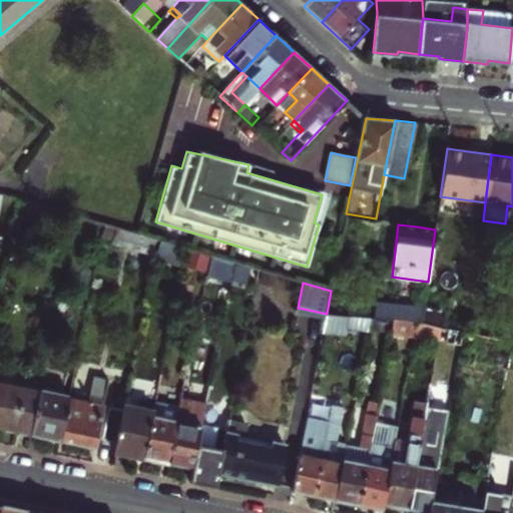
[(377,321),(384,322),(394,323),(418,325),(422,325),(424,311),(379,306),(377,321)]
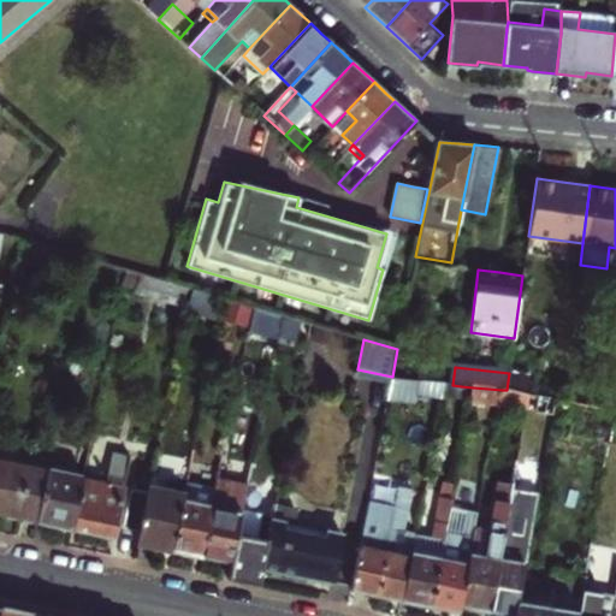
[(390,379),(386,400),(414,402),(415,394),(418,381),(390,379)]
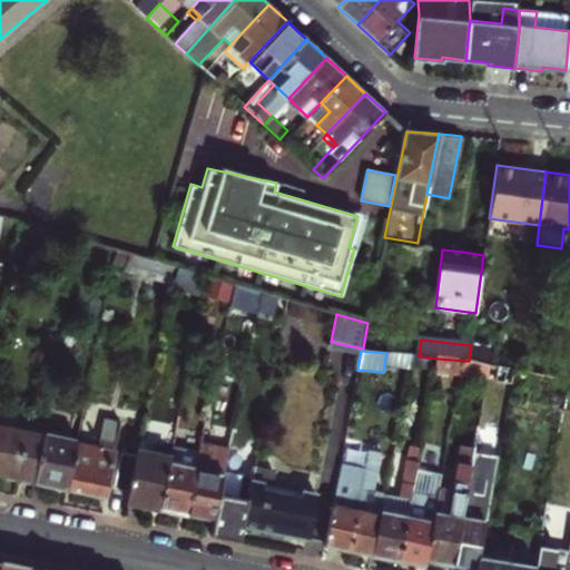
[(411,355),(386,353),(384,364),(409,367),(411,355)]
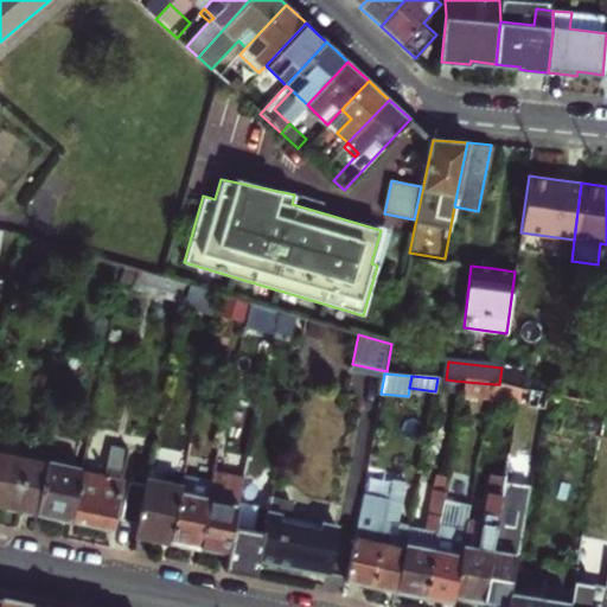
[(438,378),(435,391),(452,393),(454,381),(446,379),(438,378)]
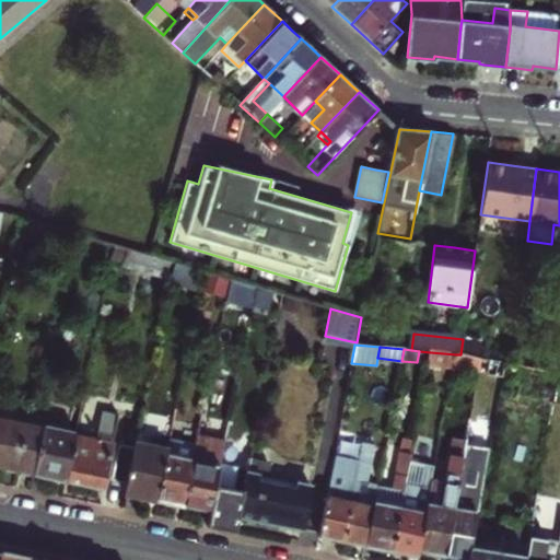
[(456,354),(430,352),(427,366),(454,370),(456,354)]
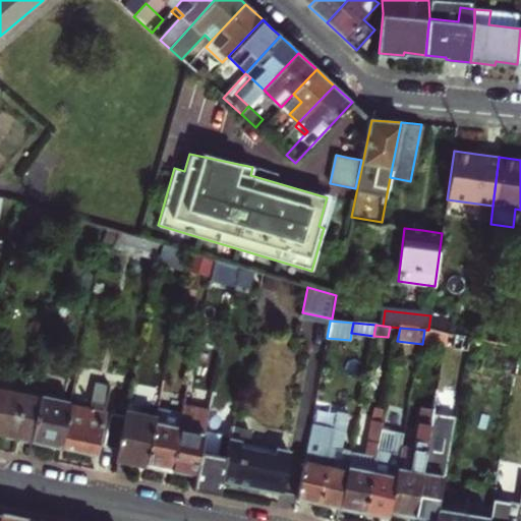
[(89,410),(69,406),(61,449),(80,453),(96,456),(109,387),(94,385),(89,410)]
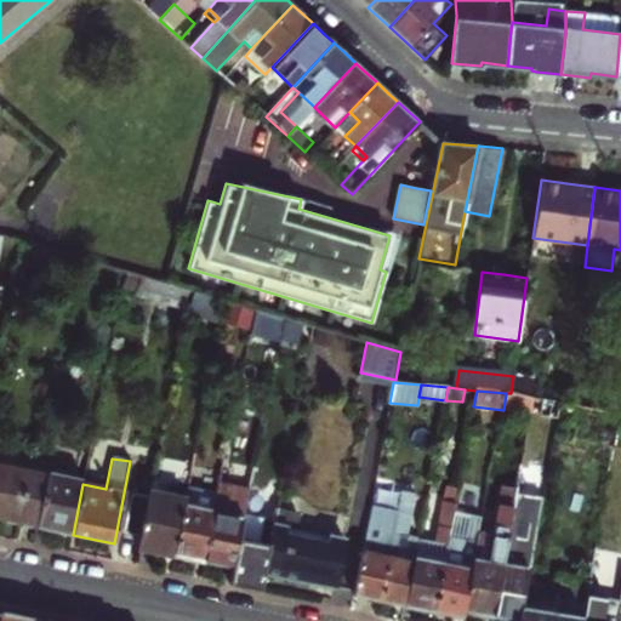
[(0,461),(0,519),(36,528),(47,473),(49,465),(35,462),(34,468),(0,461)]
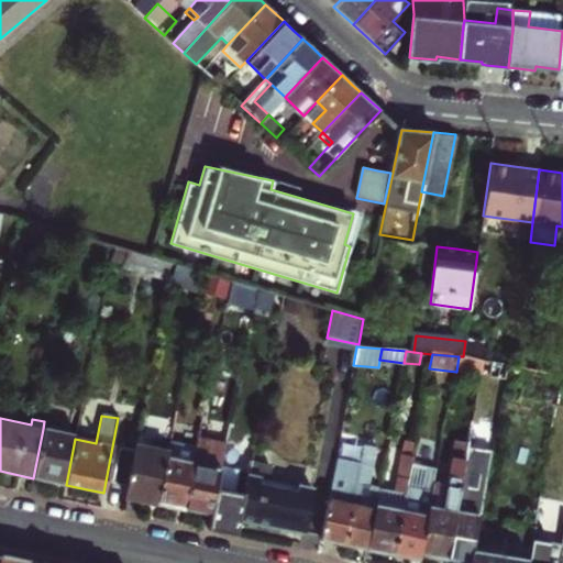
[(448,560),(474,420),(461,418),(449,485),(434,482),(431,499),(421,554),(432,558),(448,560)]
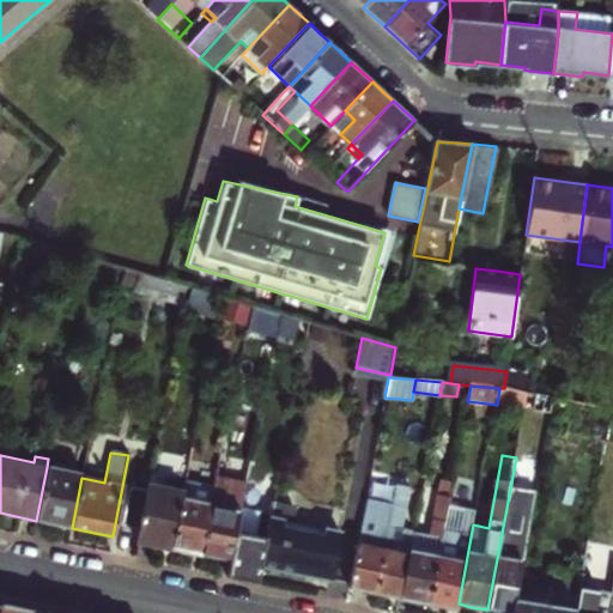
[(540,462),(516,457),(487,610),(502,612),(513,612),(517,593),(523,594),(525,584),(519,583),(523,562),(516,560),(520,538),(522,528),(515,527),(521,497),(533,499),(540,462)]
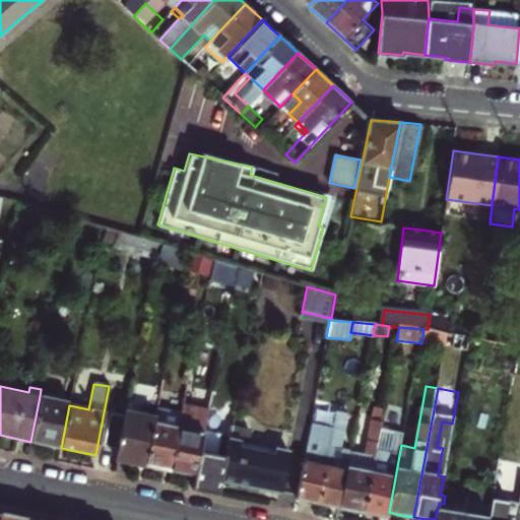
[(70,403),(40,396),(30,442),(46,445),(61,448),(69,405),(70,403)]
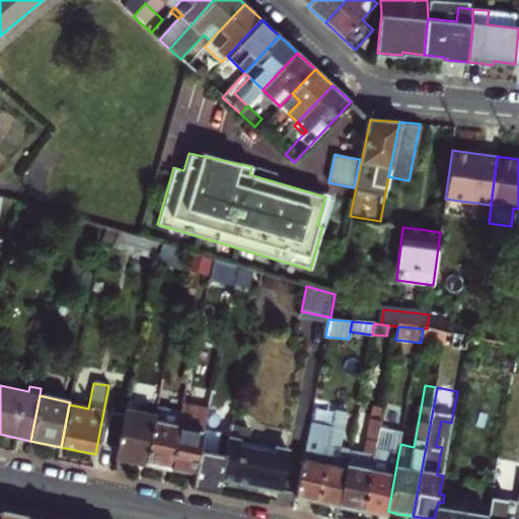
[(169,469),(183,401),(183,398),(169,395),(166,410),(156,408),(154,417),(145,464),(157,466),(169,469)]
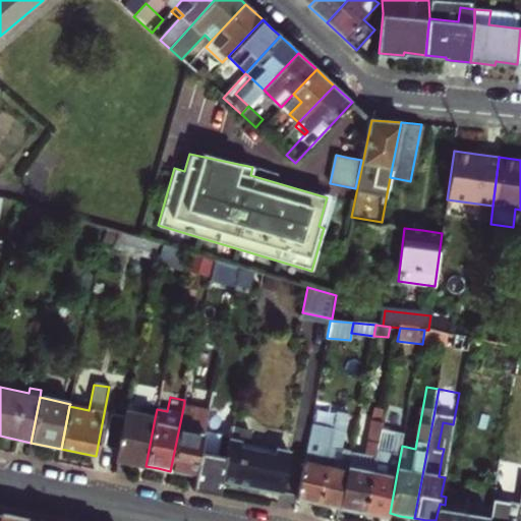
[(209,408),(184,403),(170,471),(183,474),(195,476),(209,408)]
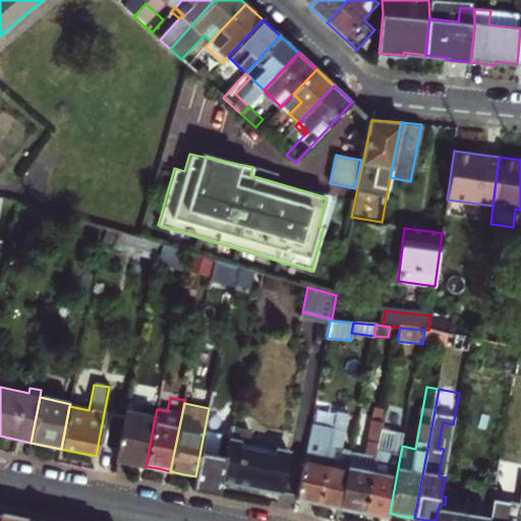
[(221,482),(229,441),(231,427),(216,425),(219,410),(209,408),(195,476),(192,490),(205,494),(218,496),(221,482)]
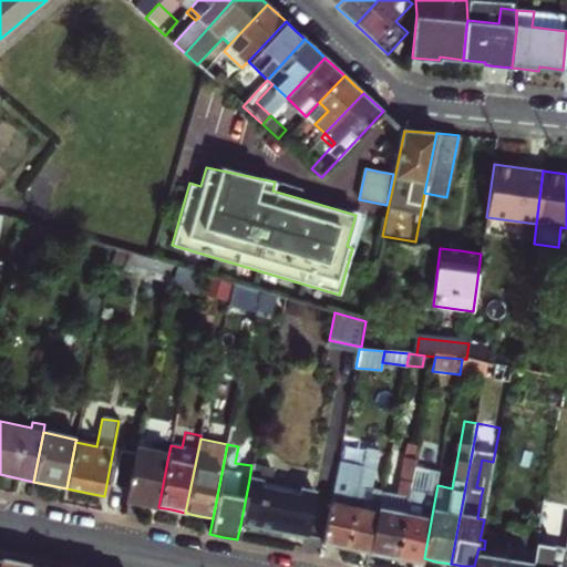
[(136,449),(135,455),(129,490),(126,501),(144,504),(158,507),(168,455),(136,449)]
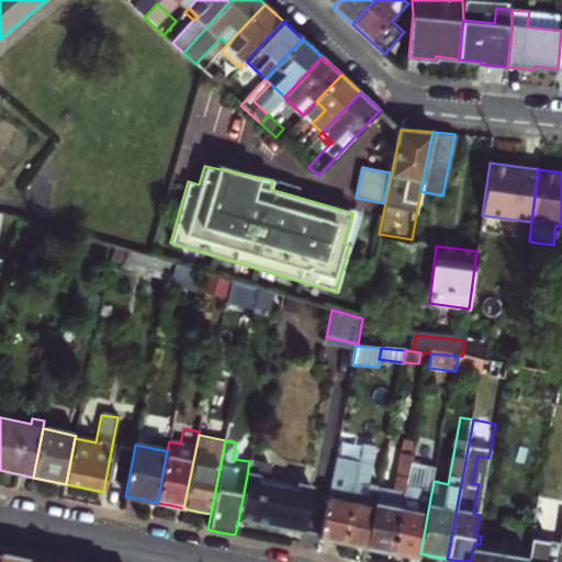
[(337,543),(347,492),(339,490),(347,449),(336,447),(318,540),(326,541),(337,543)]
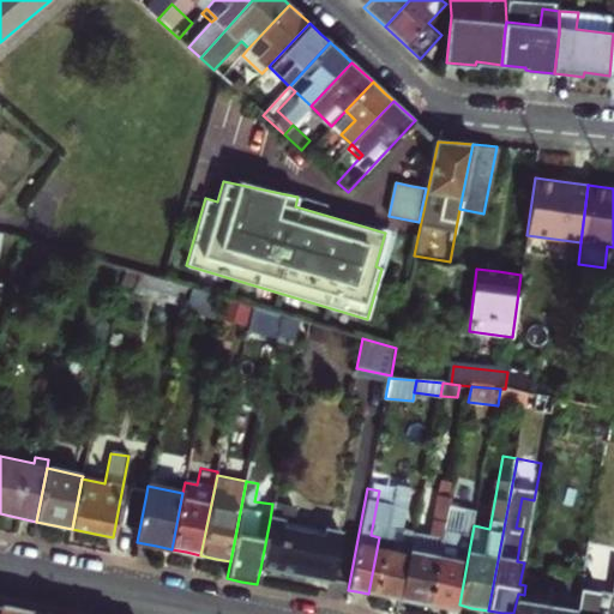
[(450,498),(462,500),(464,491),(452,488),(450,498)]
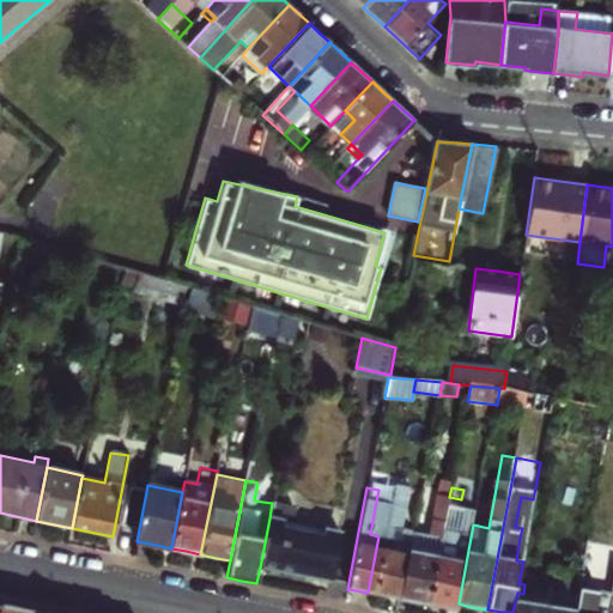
[(139,529),(146,492),(131,489),(122,526),(139,529)]
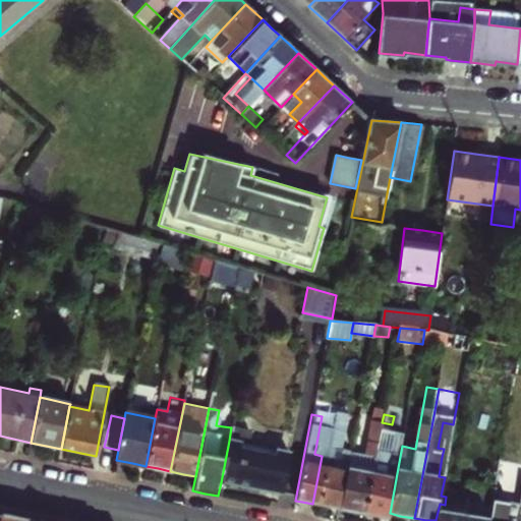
[(341,420),(330,417),(329,423),(334,424),(330,445),(339,447),(343,425),(340,425),(341,420)]
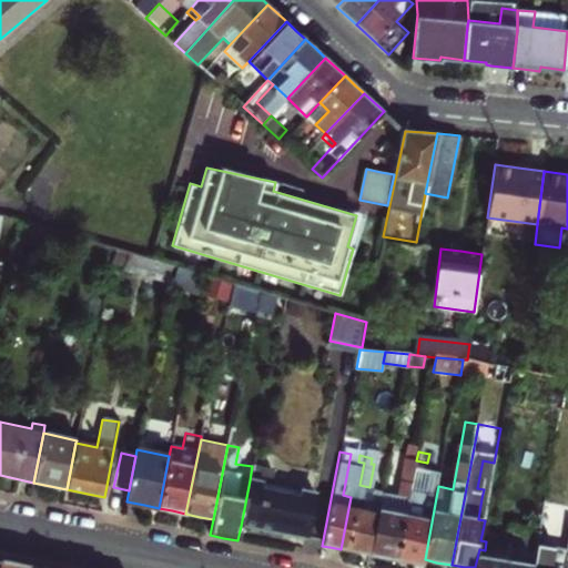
[(412,484),(416,460),(404,458),(401,482),(412,484)]
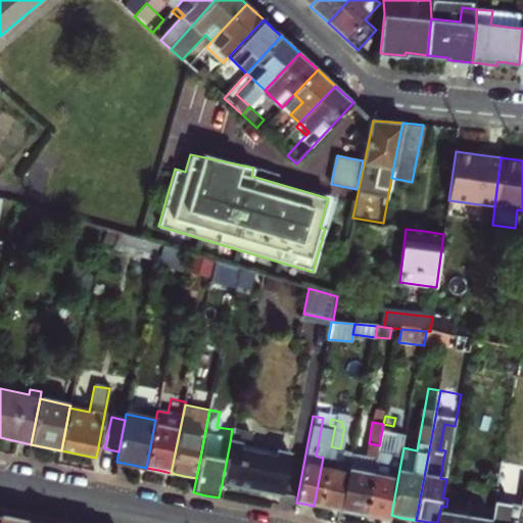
[(393,426),(383,424),(379,445),(390,447),(393,426)]
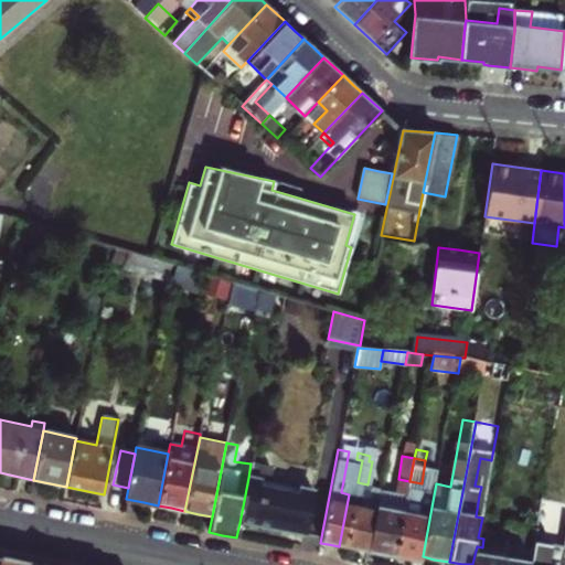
[(312,492),(248,478),(240,523),(273,530),(302,535),(312,492)]
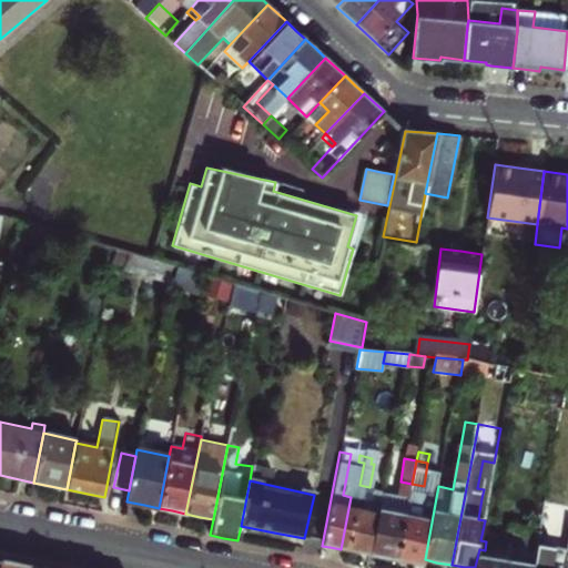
[(397,560),(411,492),(405,490),(404,498),(383,494),(381,503),(371,556),(384,558),(397,560)]
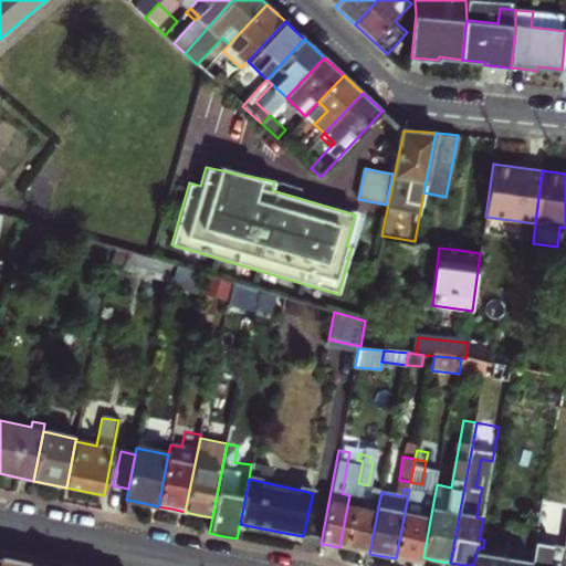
[(415,492),(409,490),(396,558),(407,562),(422,564),(423,557),(433,502),(413,499),(415,492)]
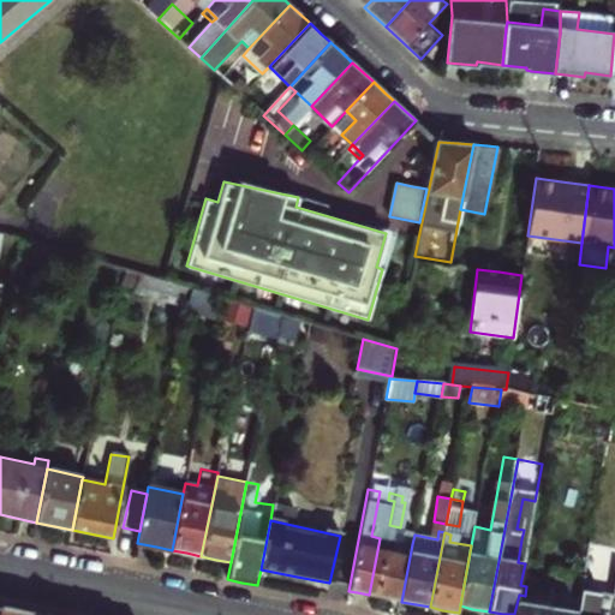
[(380,538),(369,595),(390,599),(401,602),(412,544),(380,538)]
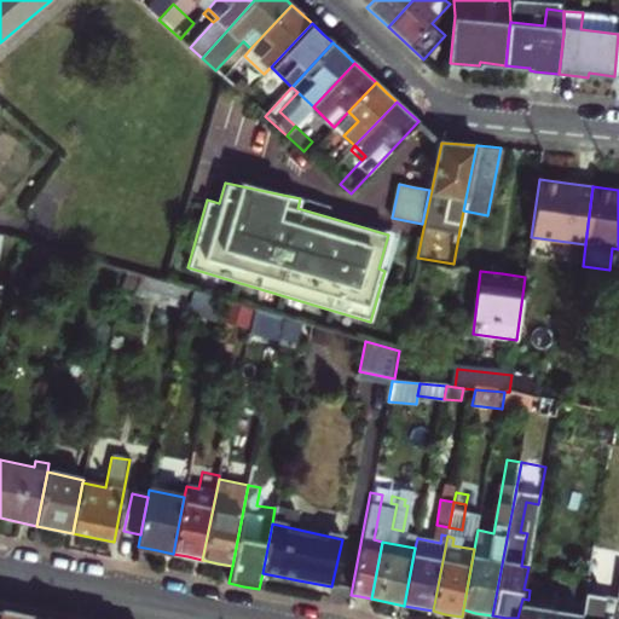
[(521,566),(528,567),(533,545),(525,543),(521,566)]
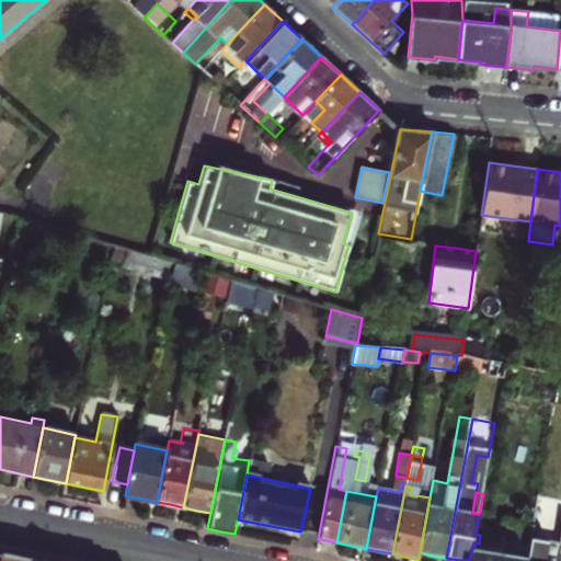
[(508,526),(503,553),(482,550),(483,545),(479,544),(473,542),(469,560),(528,560),(533,542),(535,530),(508,526)]
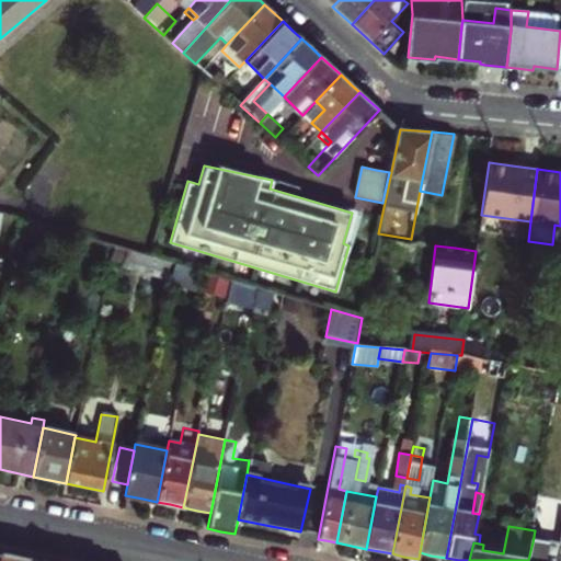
[(560,560),(560,528),(559,547),(533,542),(528,560),(560,560)]
